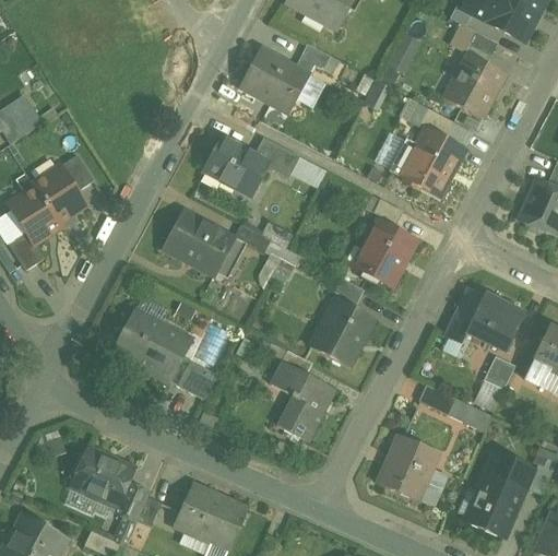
[(286,0),(285,1),(287,2),(288,0),(296,0),(319,12),(316,18),(337,30),(352,0),(286,0)]
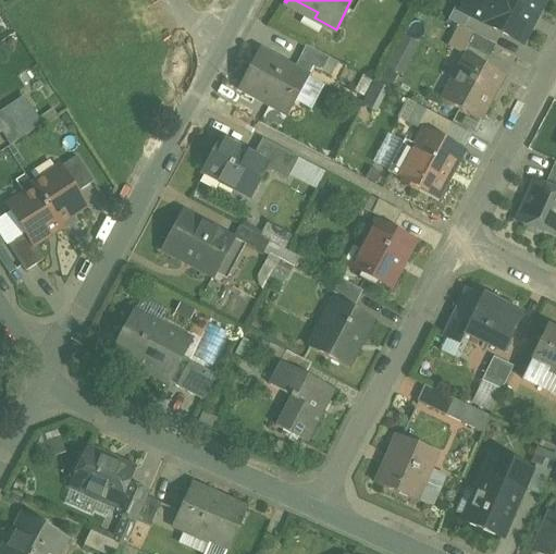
[(462,0),(459,8),(458,9),(469,14),(521,41),(521,40),(520,39),(541,0),(462,0)]
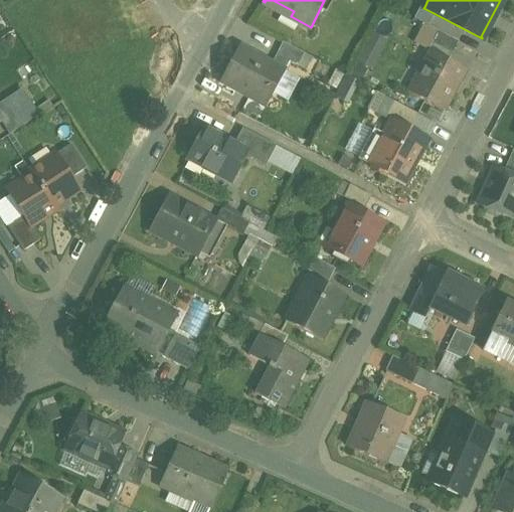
[(434,13),(423,8),(424,7),(420,5),(414,16),(429,24),(434,13)]
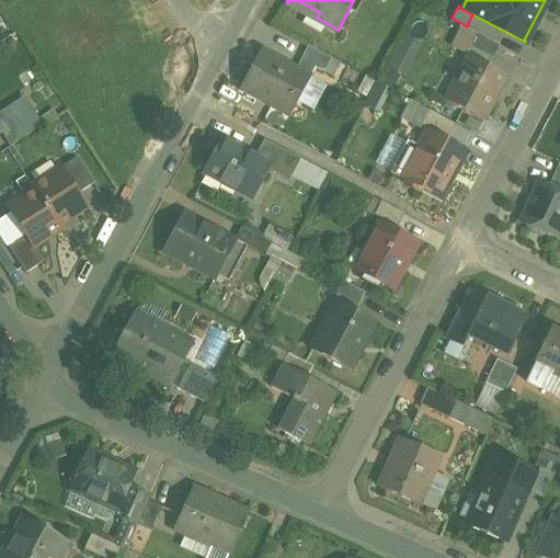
[(499,43),(476,31),(468,44),(492,56),(499,43)]
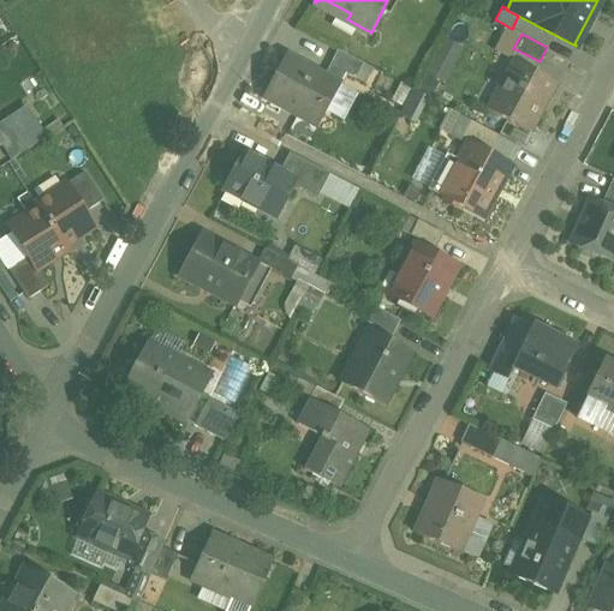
[(363,61),(338,48),(329,63),(356,77),(356,76),(363,61)]
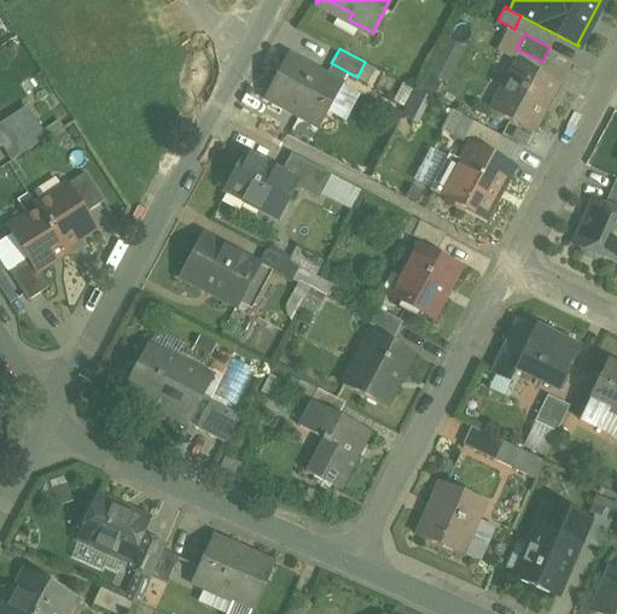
[(341,82),(287,54),(266,95),(319,124),(341,82)]
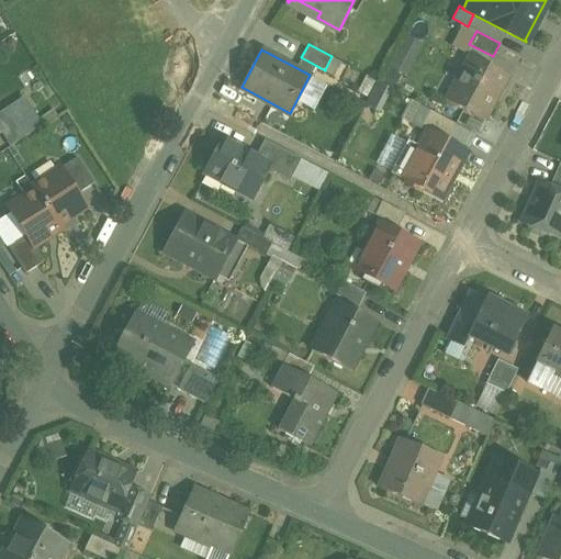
[(506,75),(470,55),(455,85),(458,87),(451,100),(447,98),(446,99),(483,119),(495,97),(493,96),(504,76),(506,76),(506,75)]
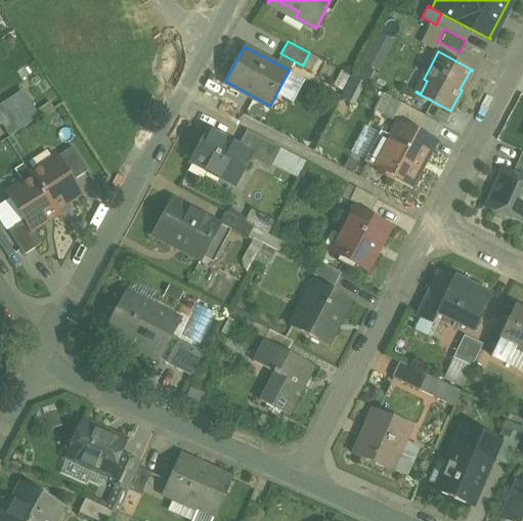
[(318,56),(309,52),(303,64),(311,70),(318,56)]
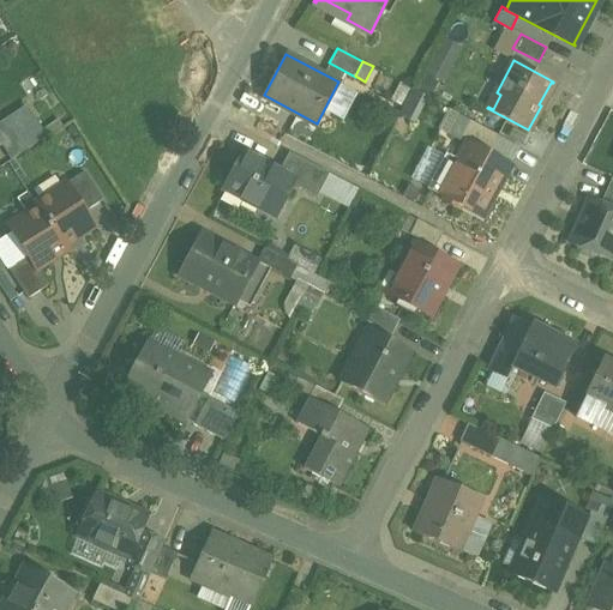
[(30,109),(0,128),(0,139),(11,157),(47,133),(30,109)]
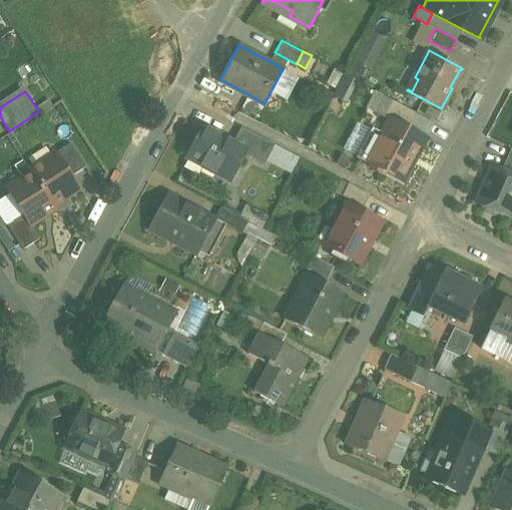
[(415,111),(392,98),(384,115),(390,119),(390,118),(407,126),(415,111)]
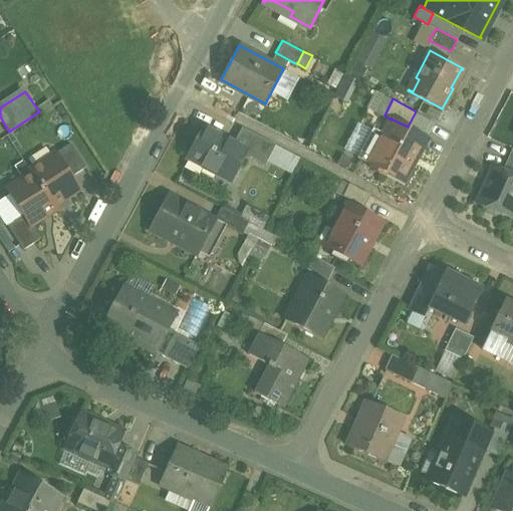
[(408,126),(391,118),(391,119),(381,135),(386,137),(372,162),(368,160),(367,162),(403,181),(412,164),(425,138),(426,139),(427,137),(408,126)]
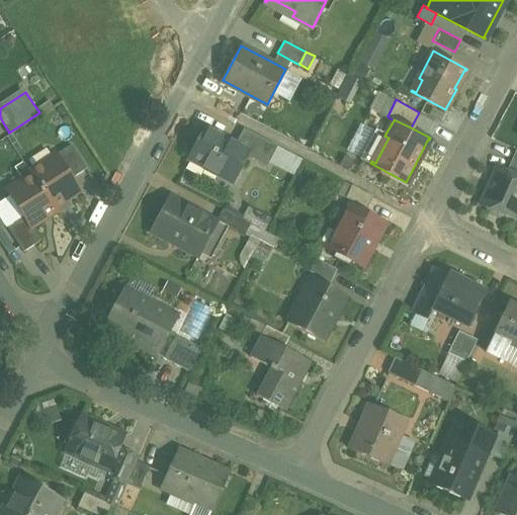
[(235,142),(206,126),(189,158),(231,181),(246,154),(248,149),(235,142)]
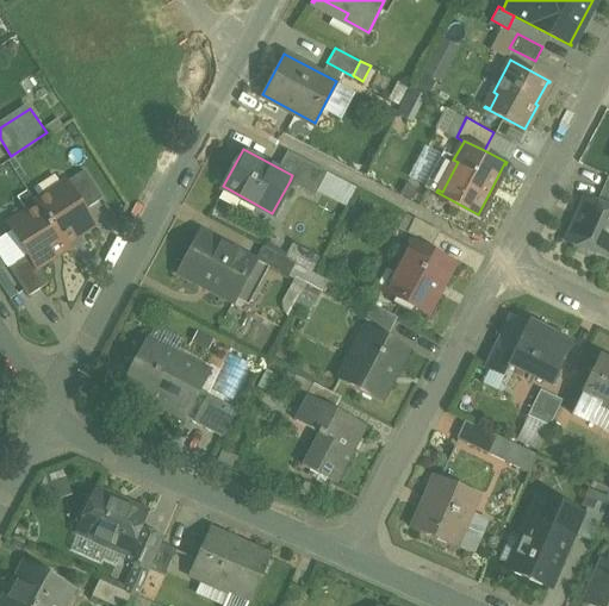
[(327,170),(287,149),(277,167),(292,175),(290,181),(315,194),(327,170)]
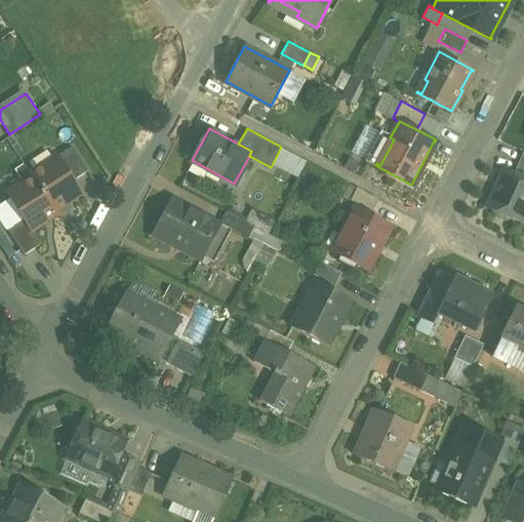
[(73,145),(56,155),(57,155),(72,178),(73,178),(88,168),(73,145)]
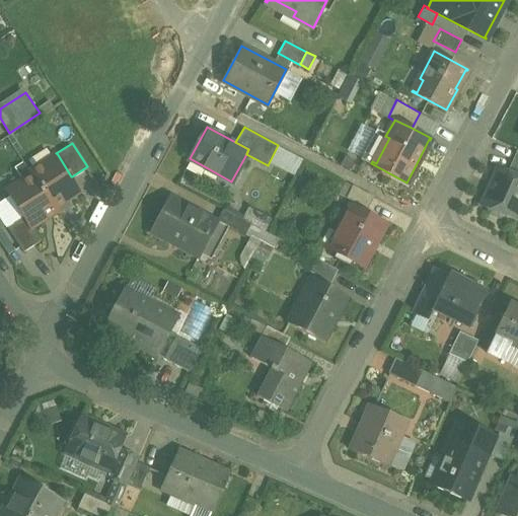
[(517,147),(517,148),(507,170),(517,175),(517,147)]
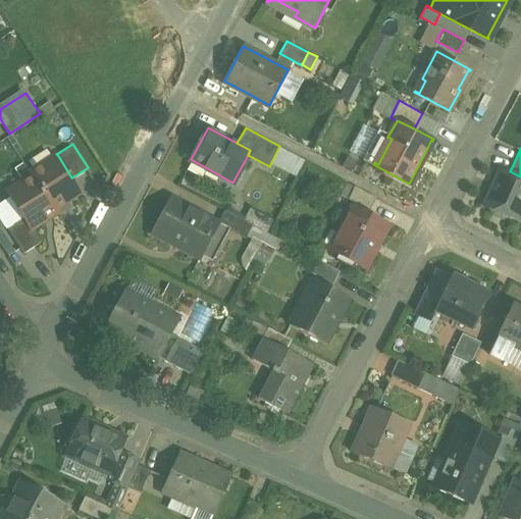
[(56,154),(31,170),(56,210),(57,210),(54,206),(55,206),(54,204),(65,197),(66,199),(80,190),(72,177),(71,177),(57,154),(56,154)]
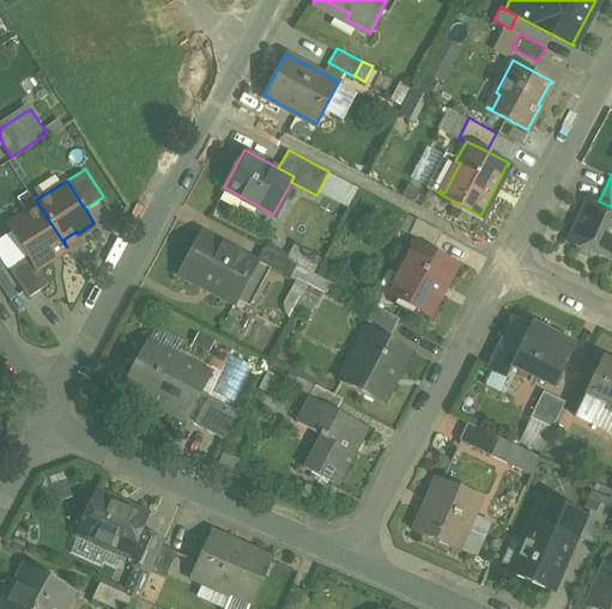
[(589,198),(570,241),(576,244),(579,250),(589,255),(595,253),(607,257),(609,254),(611,255),(611,254),(611,207),(599,201),(589,198)]
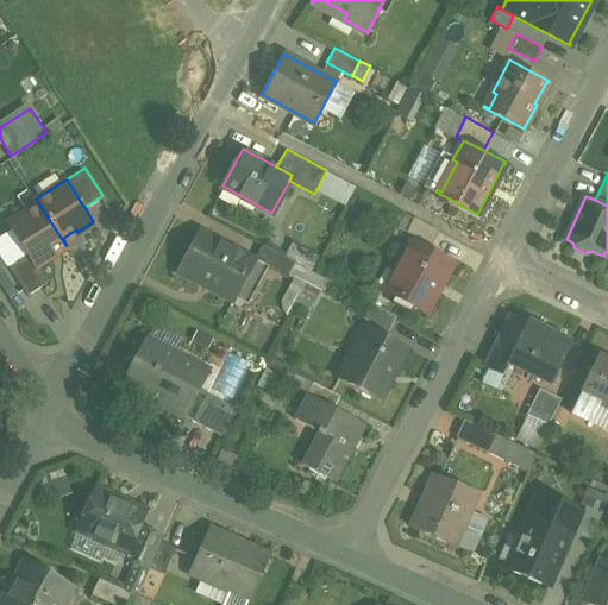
[(66,245),(36,199),(36,200),(38,203),(8,222),(27,251),(27,252),(36,264),(37,264),(51,254),(50,253),(63,244),(64,246),(66,245)]
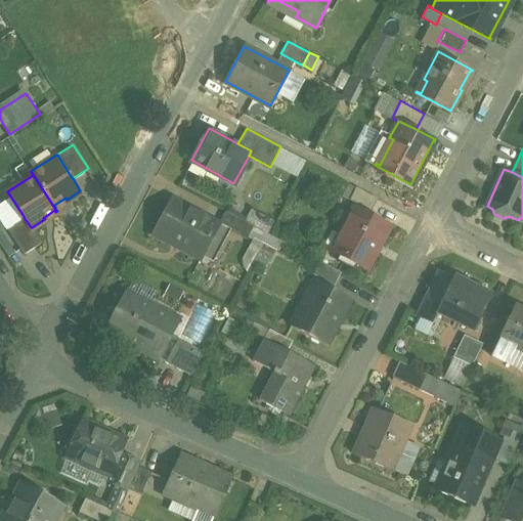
[(378,198),(356,186),(349,199),(371,210),(378,198)]
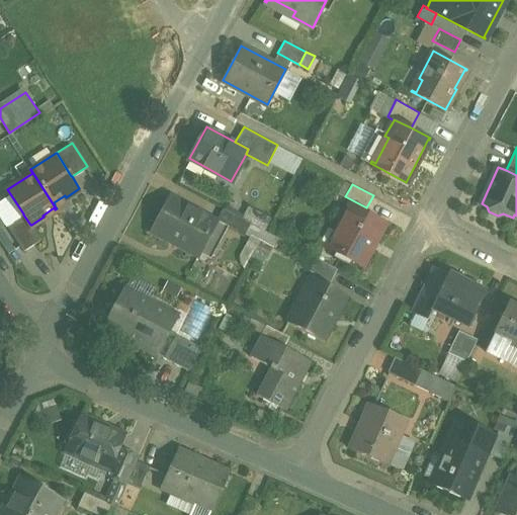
[(213,225),(194,215),(197,209),(170,195),(171,195),(170,194),(151,231),(152,231),(197,255),(197,256),(198,256),(200,252),(210,258),(224,232),(214,227),(217,221),(216,221),(213,225)]
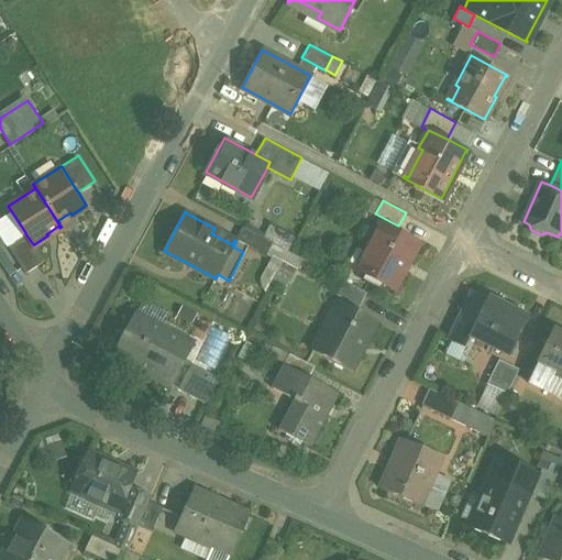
[(418,242),(381,222),(355,268),(394,288),(418,242)]
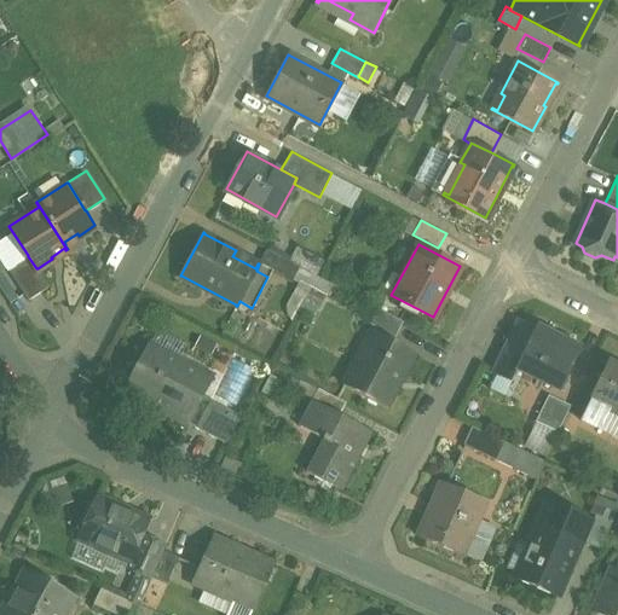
[(300,265),(266,248),(258,264),(259,264),(292,280),(300,265)]
